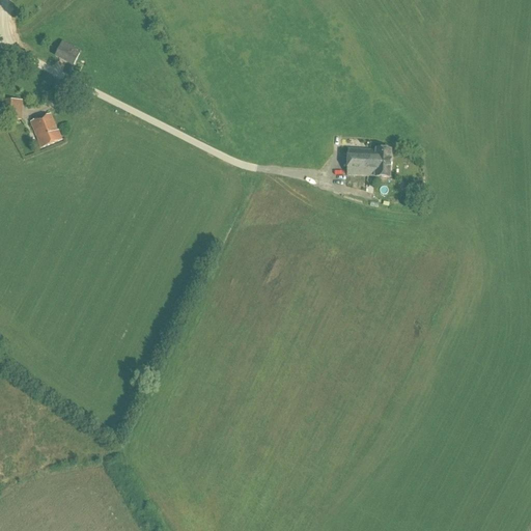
[(55,57),(74,67),(81,52),(62,42),(55,57)]
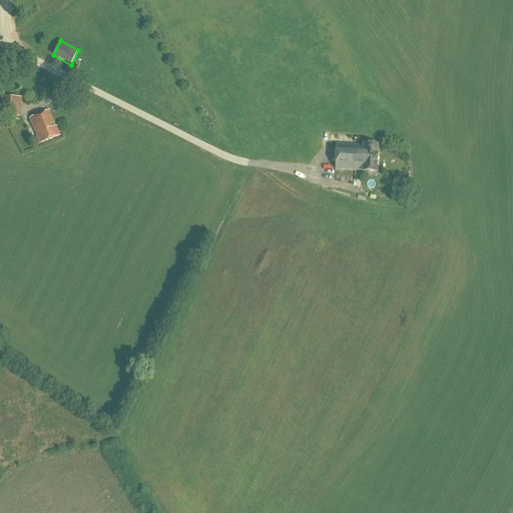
[(1,116),(21,117),(22,97),(1,97),(1,116)]
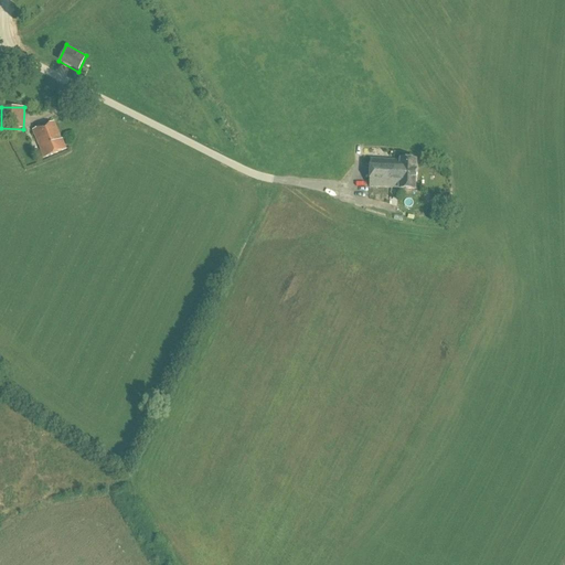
[(33,130),(44,159),(66,149),(62,139),(61,140),(54,121),(33,130)]
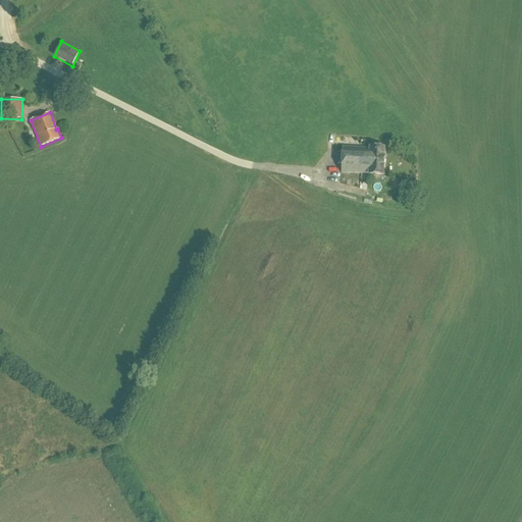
[(342,147),(341,173),(367,174),(367,175),(383,175),(384,148),(369,148),(342,147)]
